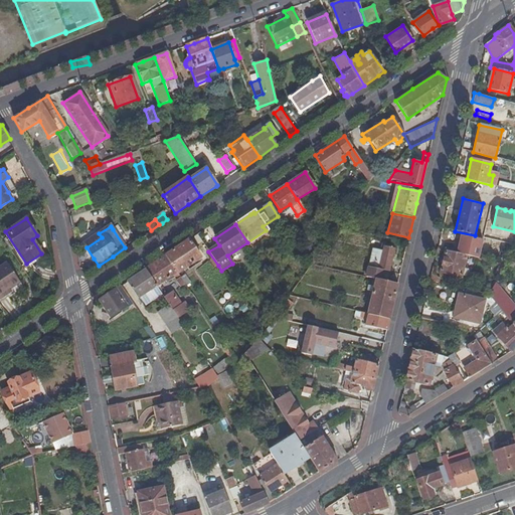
[(192,237),(197,245),(202,241),(197,234),(192,237)]
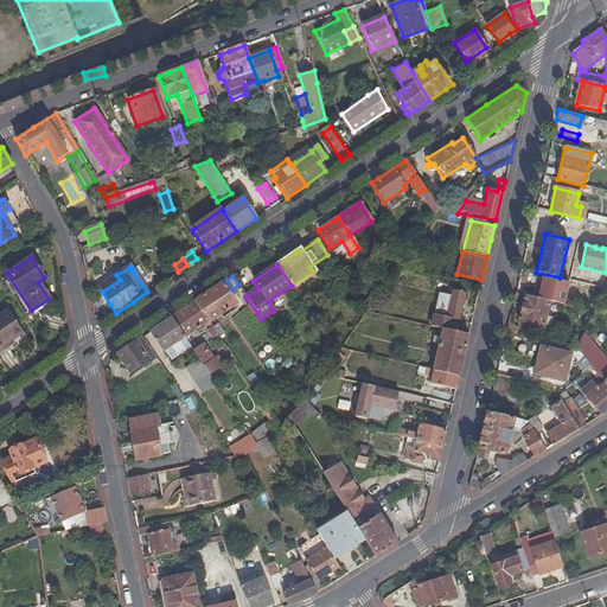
[(537,289),(536,299),(551,302),(563,305),(569,283),(543,278),(541,289),(537,289)]
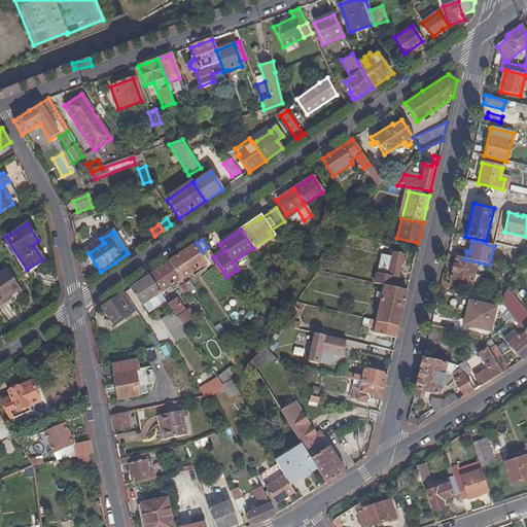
[(180,279),(181,280),(205,264),(194,245),(182,252),(169,261),(180,279)]
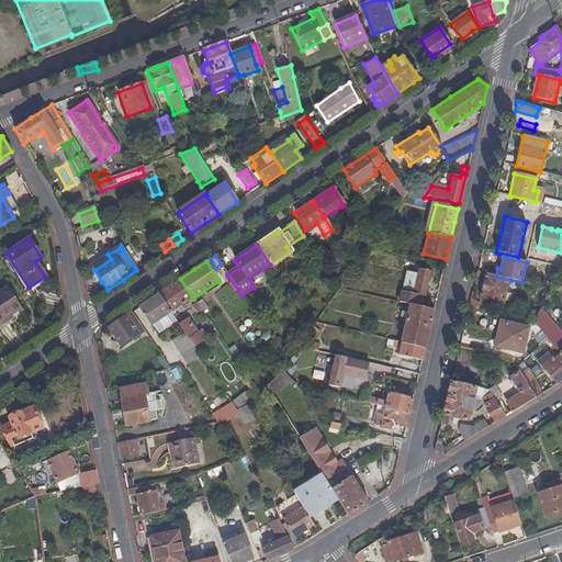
[(222,279),(224,277),(235,292),(238,290),(227,274),(223,268),(218,272),(222,279)]
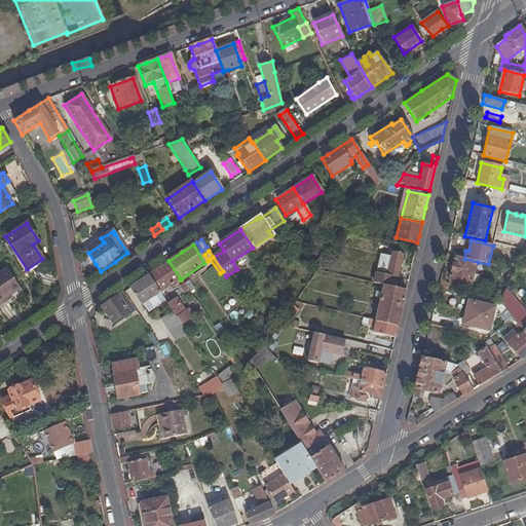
[(325,261),(330,255),(325,252),(321,258),(325,261)]
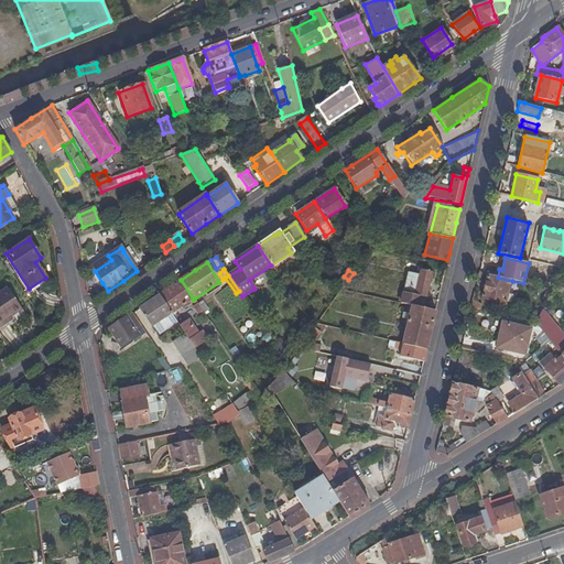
[(419,274),(408,273),(400,304),(411,306),(424,308),(432,272),(420,270),(419,274)]
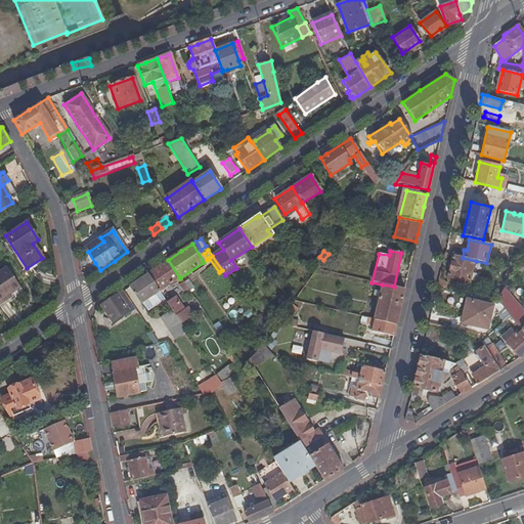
[(463,258),(454,256),(449,277),(471,282),(476,261),(463,258)]
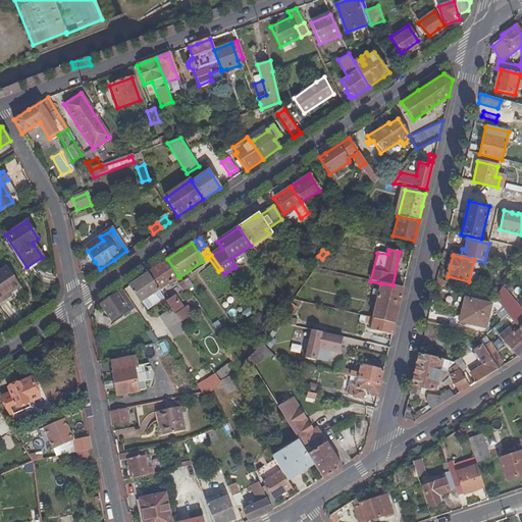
[(158,291),(176,278),(178,276),(167,259),(158,265),(147,272),(158,291)]
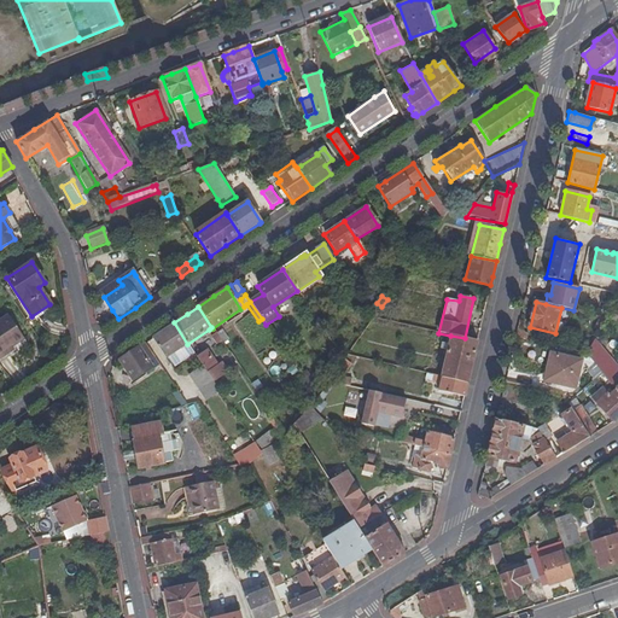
[(9,348),(24,338),(9,314),(0,319),(0,357),(7,353),(6,350),(9,348)]
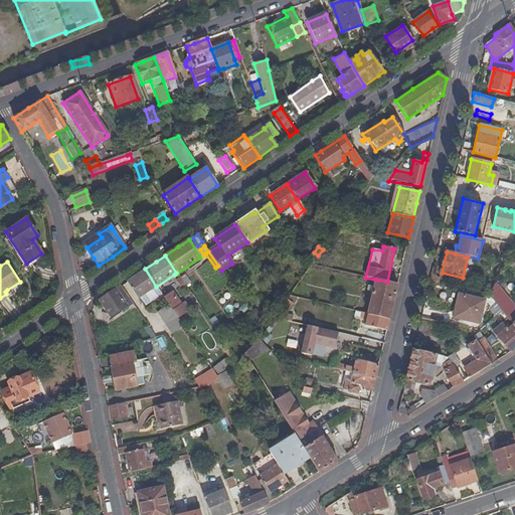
[(500,273),(505,265),(500,264),(496,271),(500,273)]
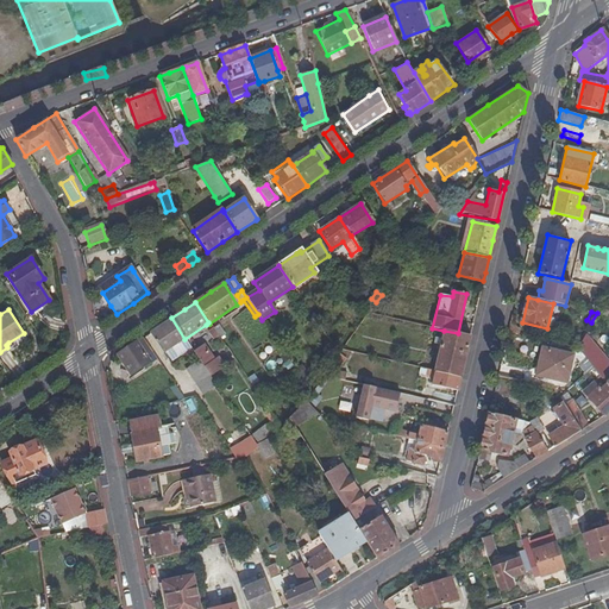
[(149,333),(162,353),(184,339),(171,318),(159,326),(149,333)]
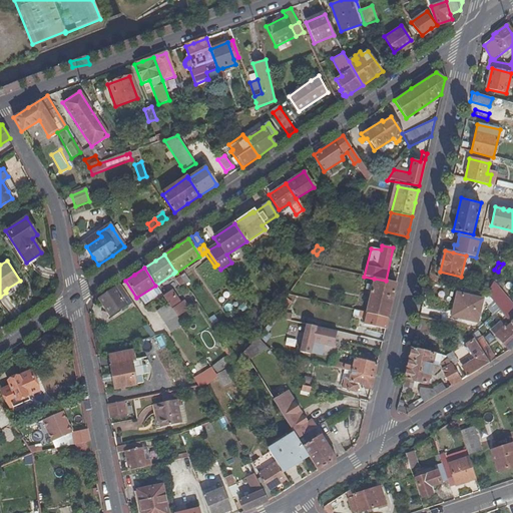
[(428,282),(436,284),(438,278),(437,276),(429,274),(428,282)]
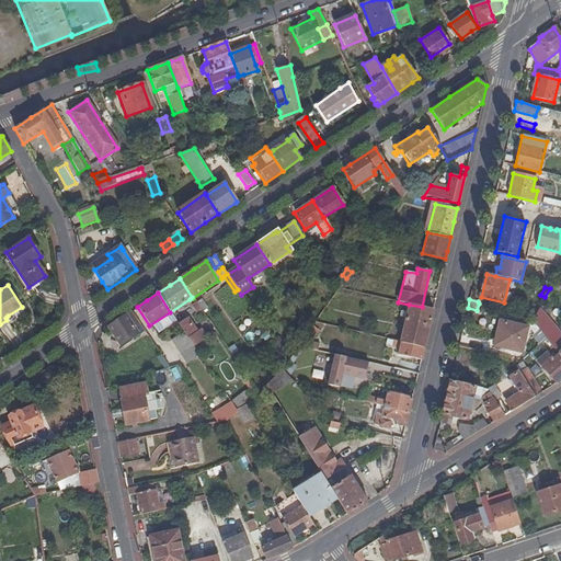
[(191,307),(196,315),(202,311),(196,304),(191,307)]
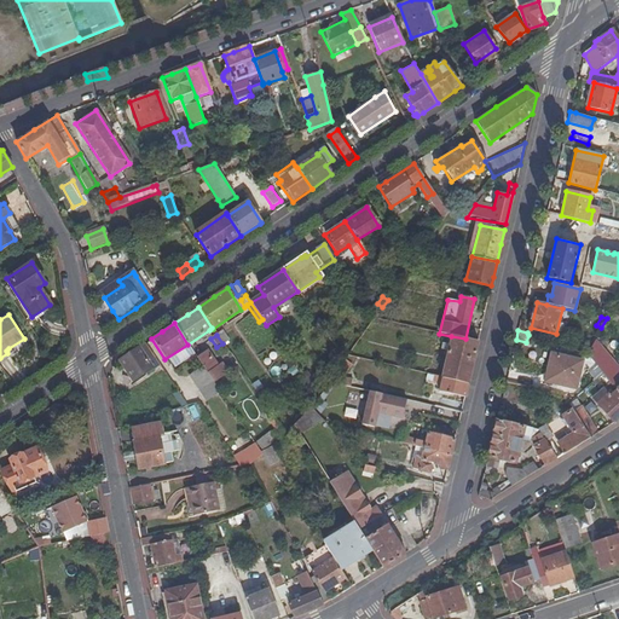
[(451,336),(441,379),(468,383),(472,363),(478,341),(466,339),(451,336)]
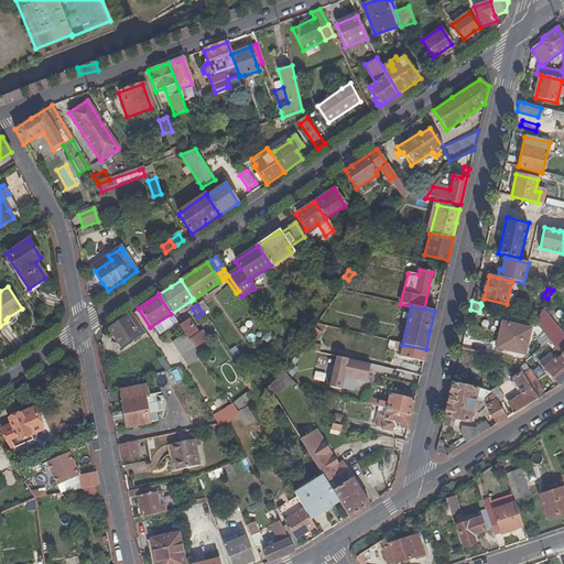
[(11,322),(24,312),(22,308),(8,317),(11,322)]
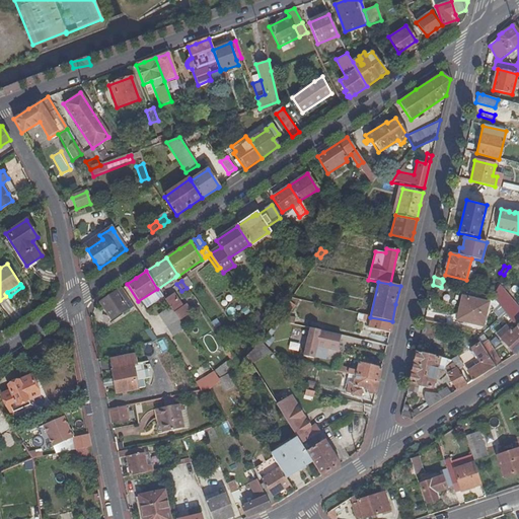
[(127,309),(137,323),(142,320),(121,289),(108,296),(99,303),(110,320),(127,309)]
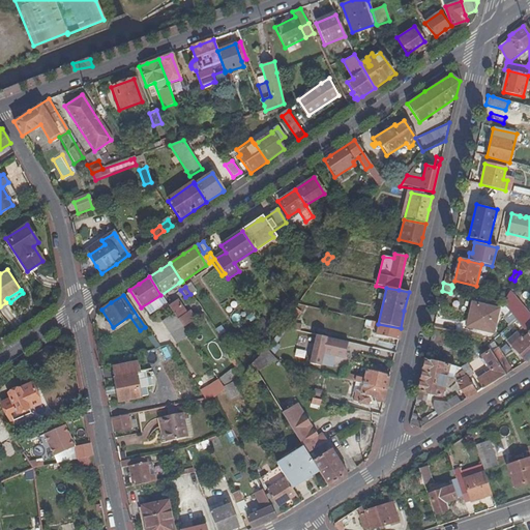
[(516,319),(523,328),(529,321),(529,318),(521,307),(519,310),(507,296),(502,303),(516,319)]
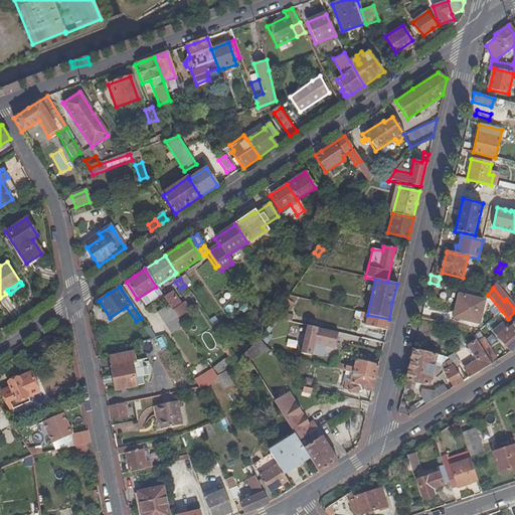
[(180,305),(173,294),(164,299),(168,305),(172,311),(180,305)]
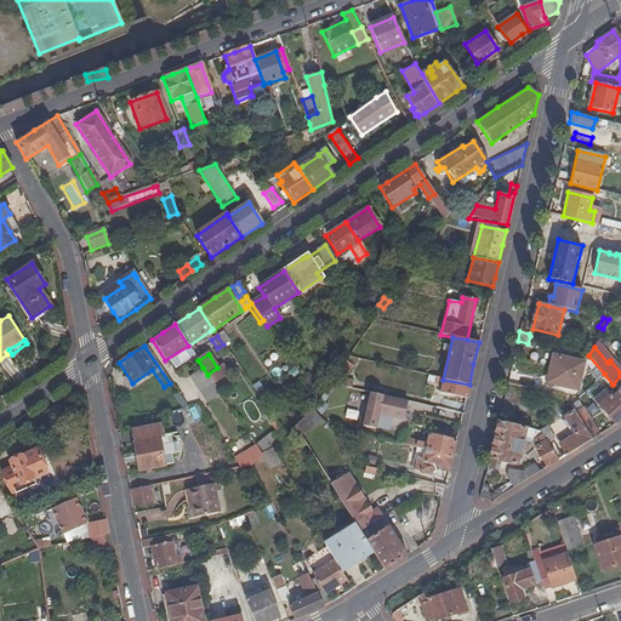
[(581,364),(553,357),(547,383),(575,391),(581,364)]
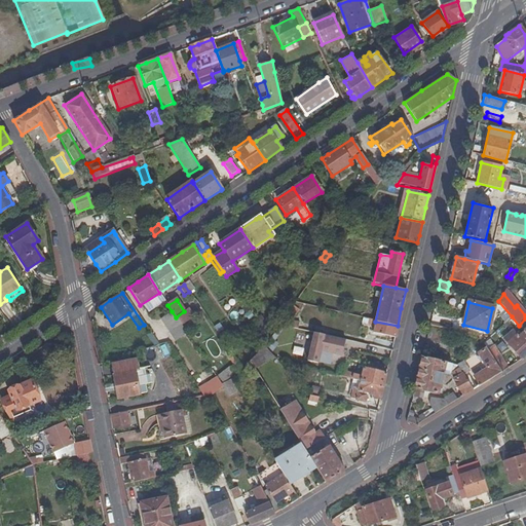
[(291,322),(297,312),(293,309),(286,318),(291,322)]
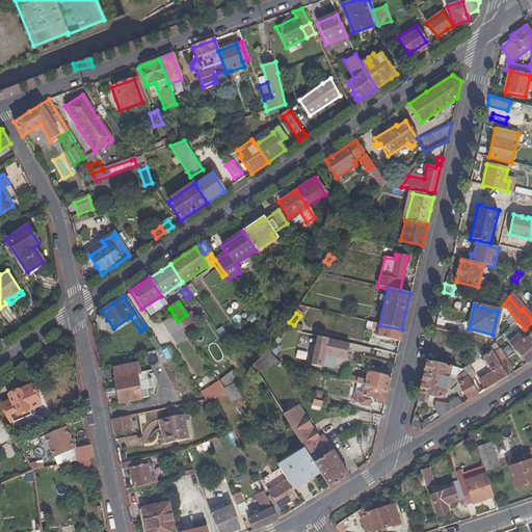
[(178,321),(174,315),(163,323),(171,337),(183,329),(178,321)]
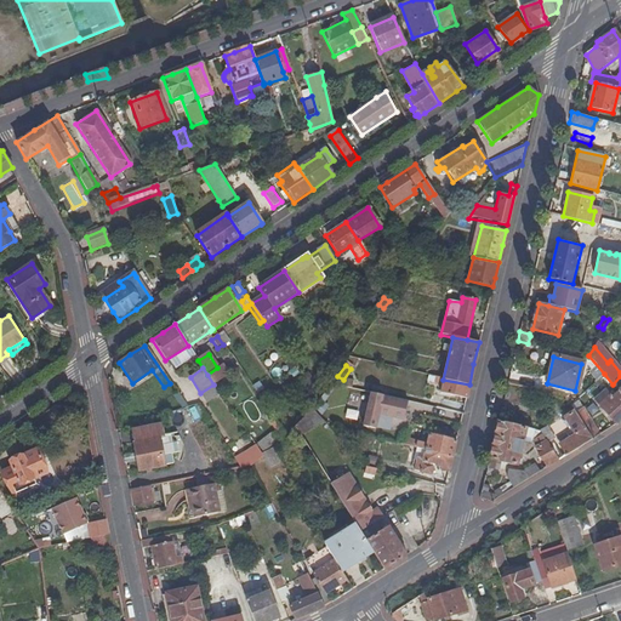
[(466,398),(469,385),(443,380),(442,386),(439,393),(466,398)]
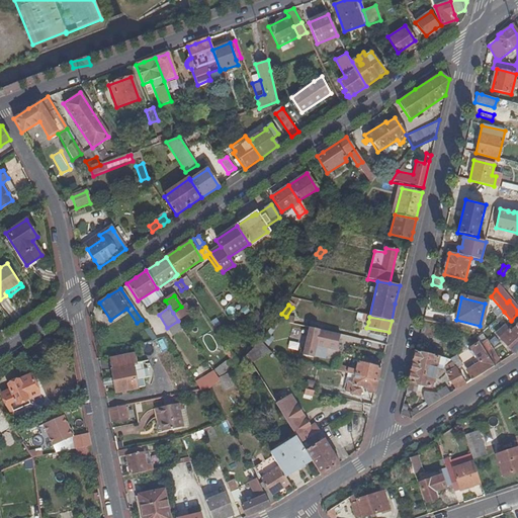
[(517,350),(517,327),(516,326),(511,331),(505,325),(496,333),(515,353),(517,350)]
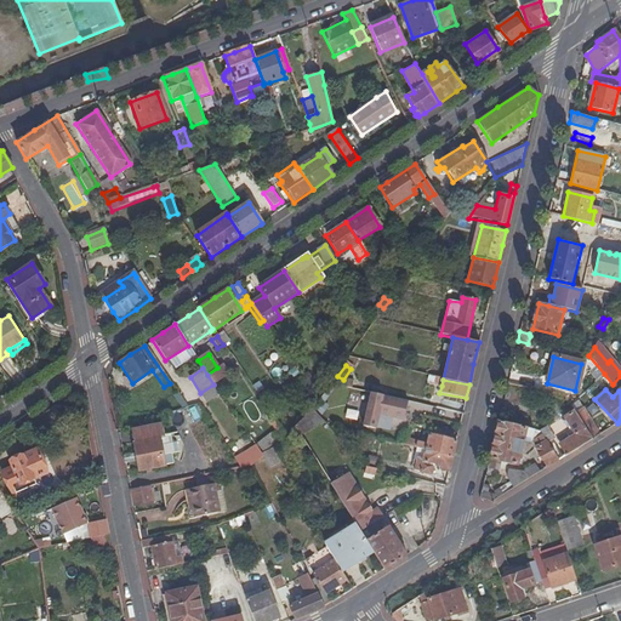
[(376,417),(400,422),(404,403),(366,396),(360,431),(372,433),(376,417)]
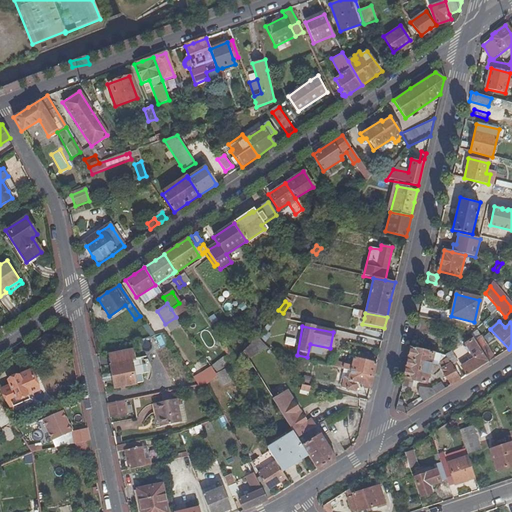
[(476,372),(490,363),(475,343),(471,338),(464,342),(473,356),(461,363),(469,376),(476,372)]
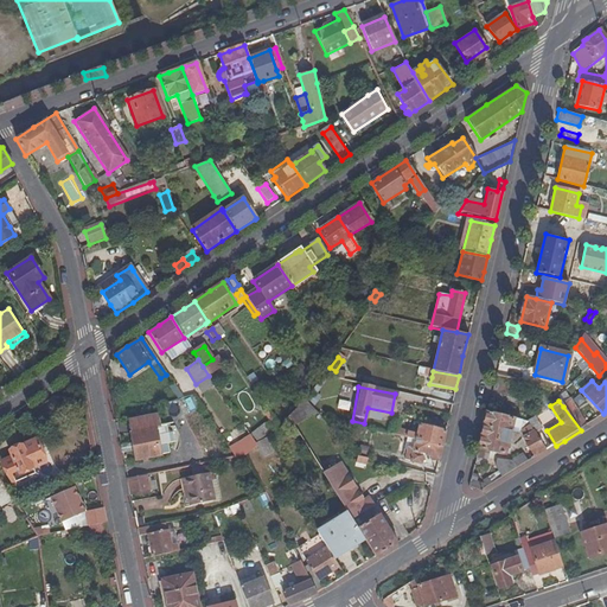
[(570,402),(563,407),(581,430),(588,426),(570,402)]
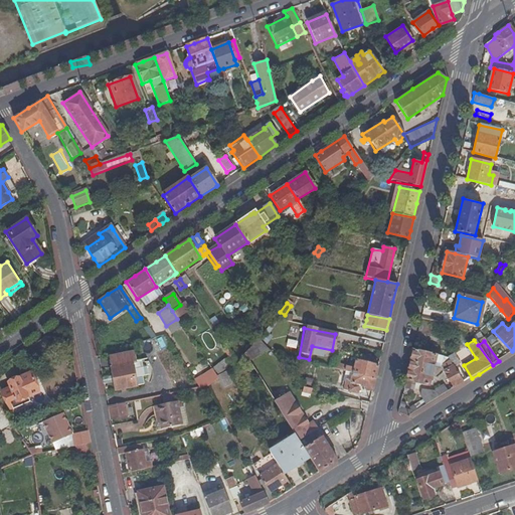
[(244,357),(259,379),(268,370),(266,367),(272,361),(272,360),(260,343),(244,357)]
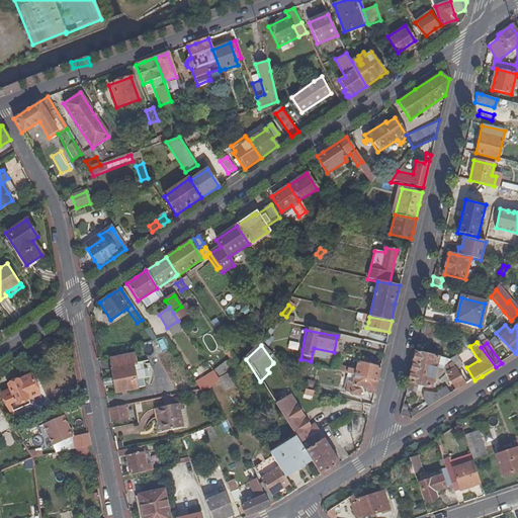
[(409,380),(408,383),(414,384),(431,389),(437,364),(443,365),(445,358),(416,351),(409,380)]
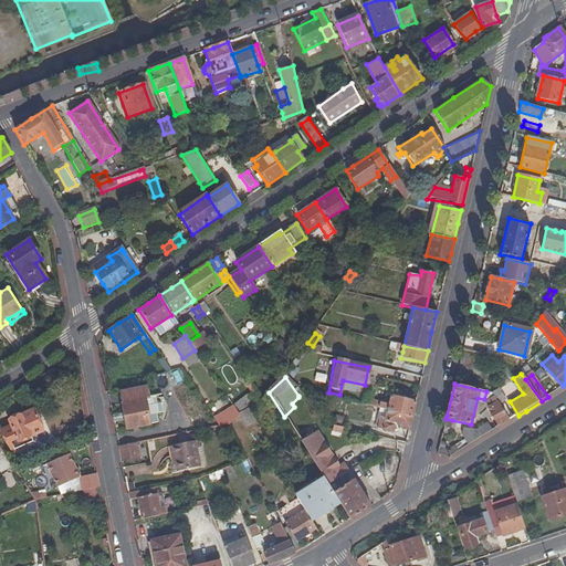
[(153,397),(148,398),(146,387),(118,394),(123,416),(153,409),(159,408),(158,405),(155,405),(153,397)]
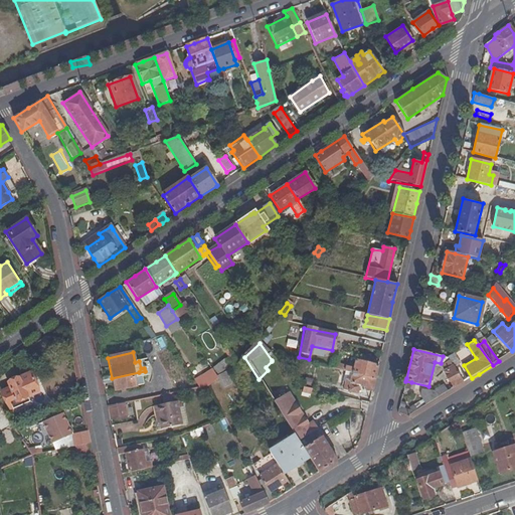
[(462,363),(456,353),(449,357),(450,359),(456,367),(462,363)]
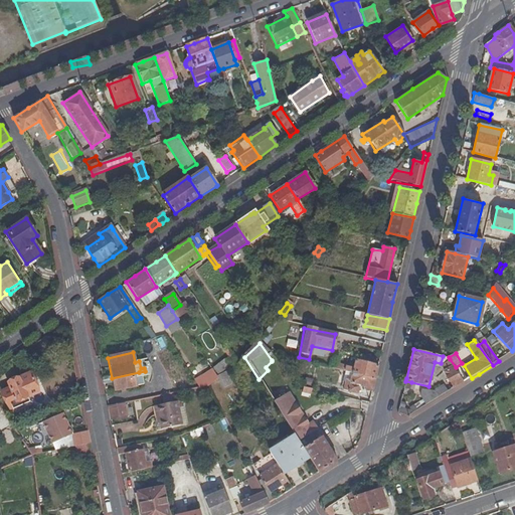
[(455,389),(465,382),(456,367),(450,359),(443,363),(447,369),(444,371),(455,389)]
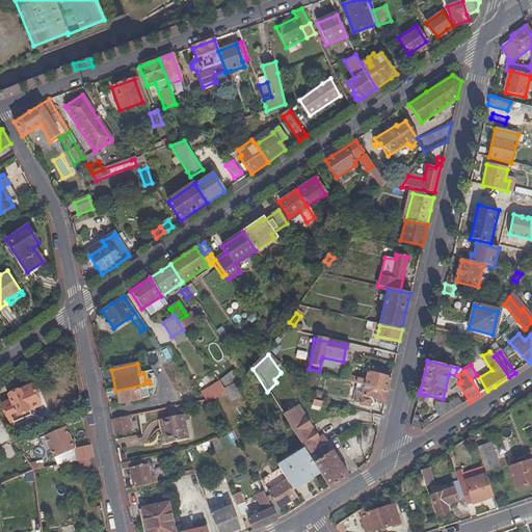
[(367,373),(366,380),(362,380),(360,387),(364,388),(387,392),(390,377),(367,373)]
